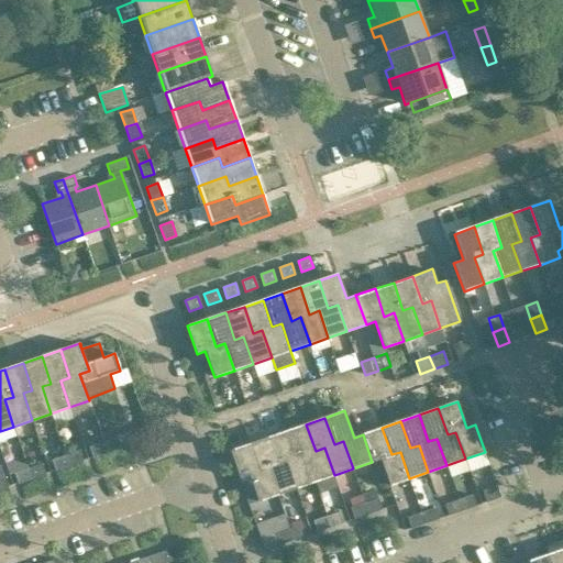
[(316,451),(306,424),(287,431),(297,457),(306,454),(315,482),(334,475),(324,448),(316,451)]
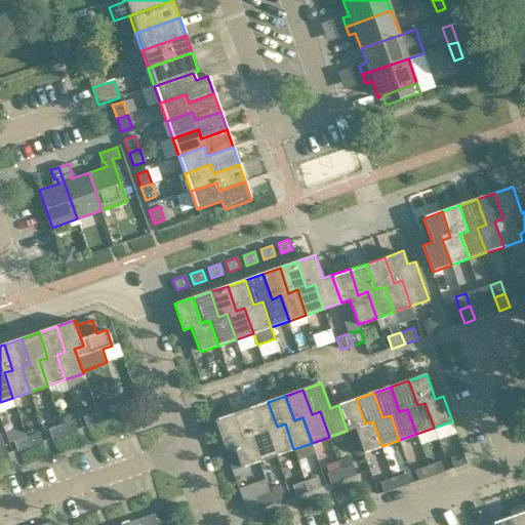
[(365,423),(356,399),(338,405),(347,431),(355,428),(363,452),(381,446),(373,421),(365,423)]
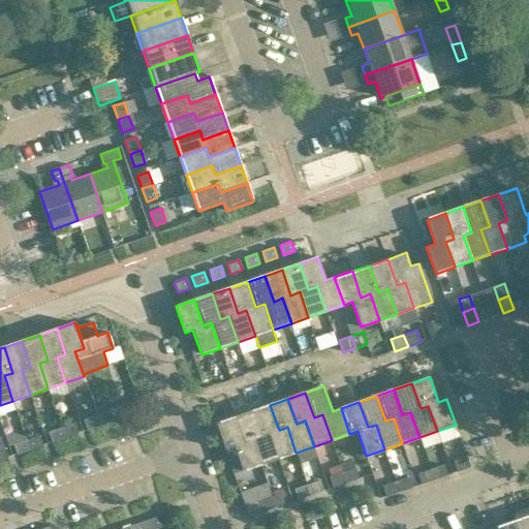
[(279,430),(270,405),(252,411),(260,436),(270,433),(278,459),(296,453),(287,427),(279,430)]
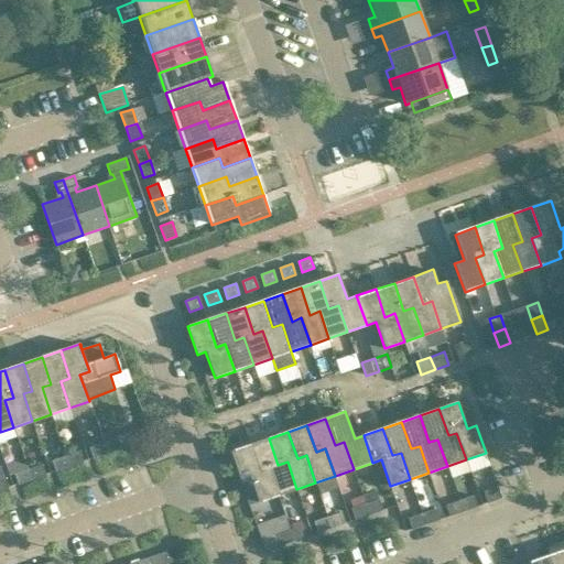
[(121,448),(118,437),(104,443),(108,454),(121,448)]
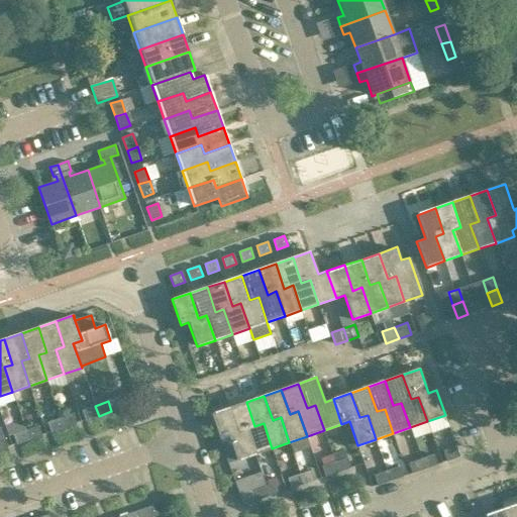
[(254,426),(246,402),(229,408),(238,432),(246,429),(255,454),(272,448),(264,423),(254,426)]
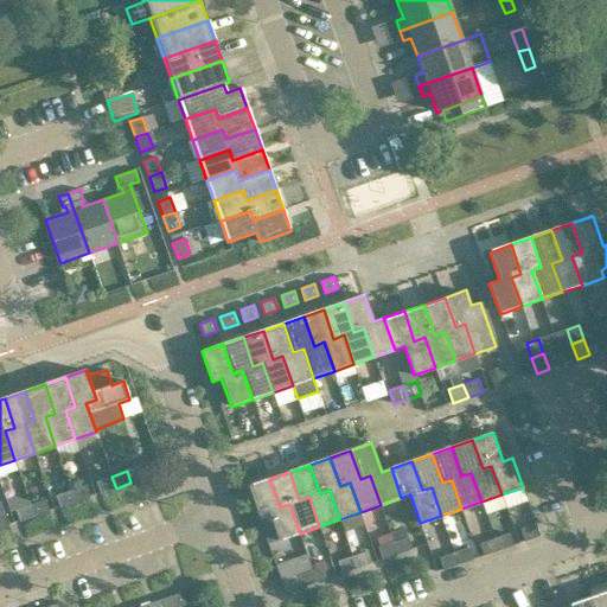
[(116,489),(112,477),(96,483),(100,494),(116,489)]
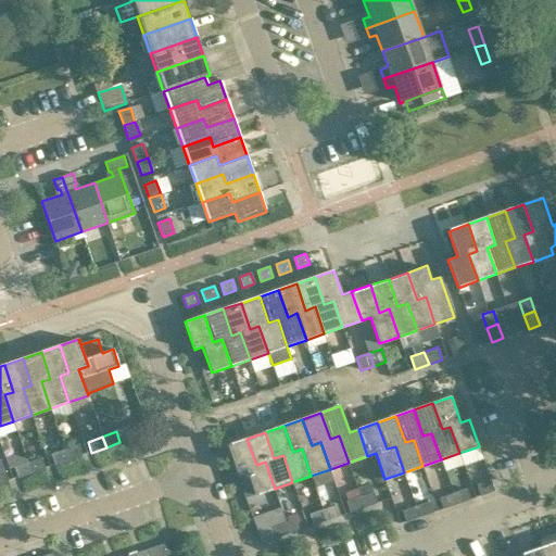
[(256,465),(247,439),(227,445),(237,472),(245,469),(255,495),(275,489),(265,462),(256,465)]
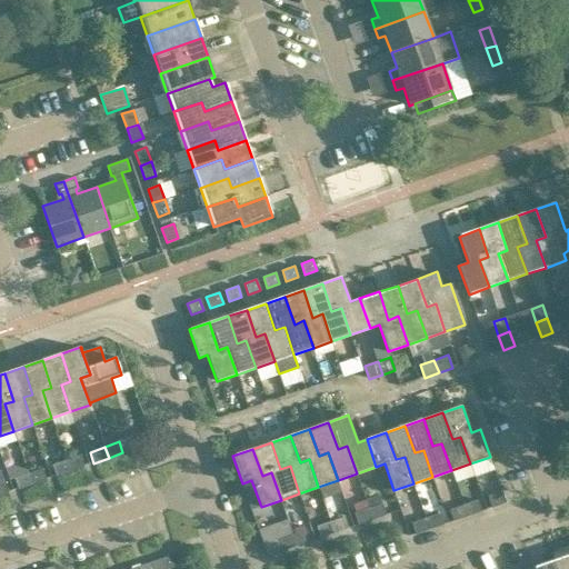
[(85,467),(81,456),(67,460),(71,471),(85,467)]
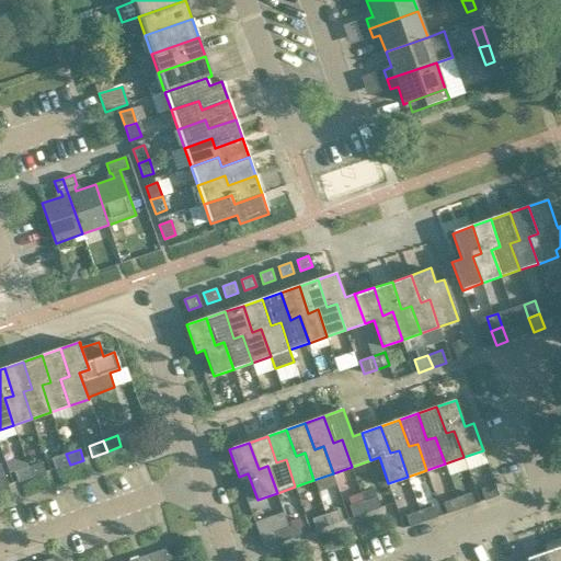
[(70,465),(66,454),(53,459),(56,469),(70,465)]
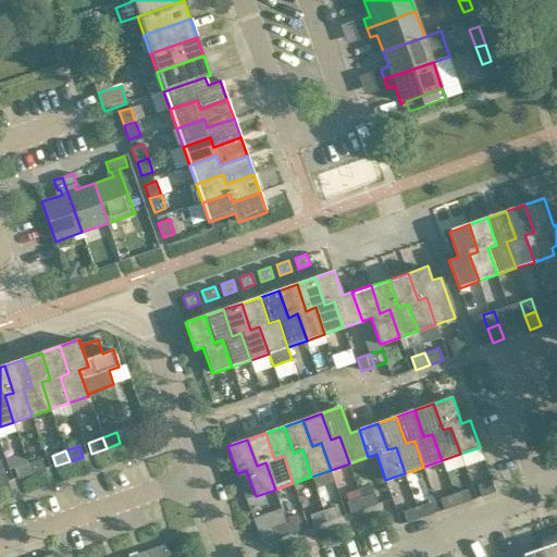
[(33,474),(28,463),(27,465),(24,457),(17,459),(21,467),(15,468),(19,479),(33,474)]
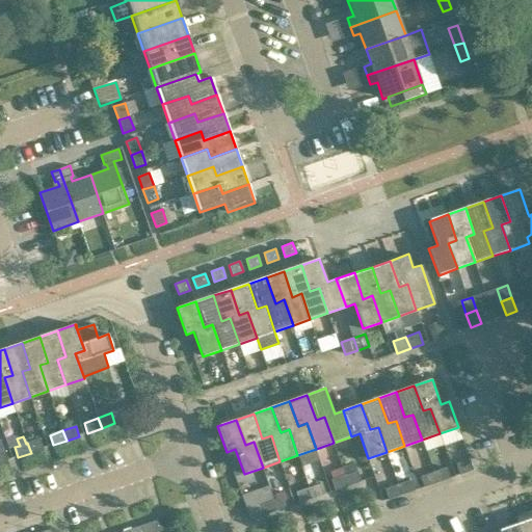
[(44,448),(41,439),(27,443),(31,453),(44,448)]
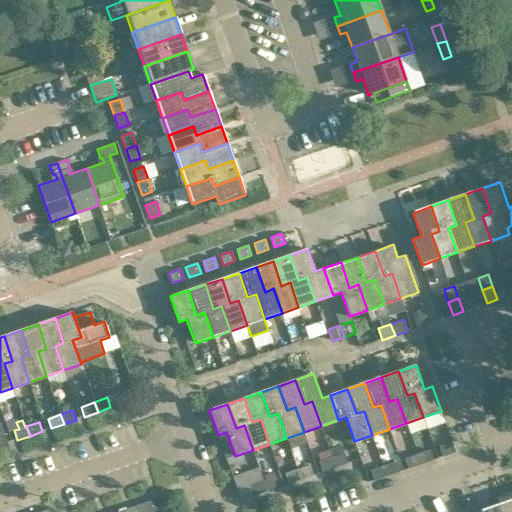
[(455,453),(452,442),(439,447),(442,457),(455,453)]
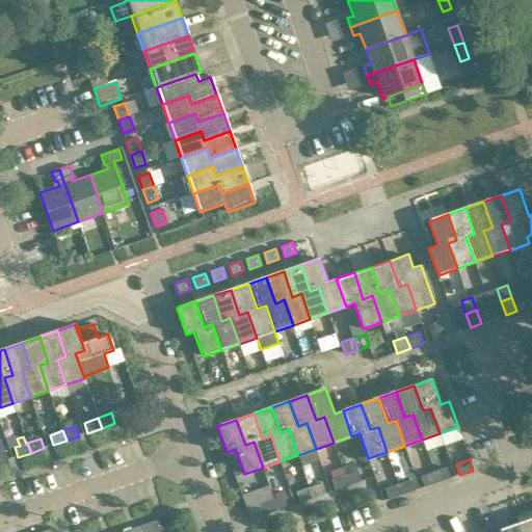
[(447,468),(433,472),(437,483),(450,478),(447,468)]
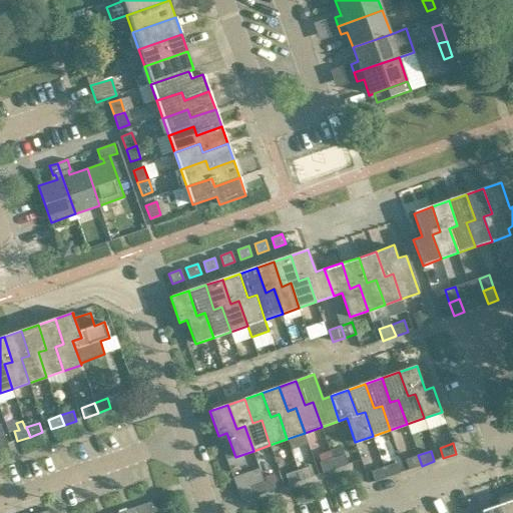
[(345,454),(332,458),(336,469),(349,464),(345,454)]
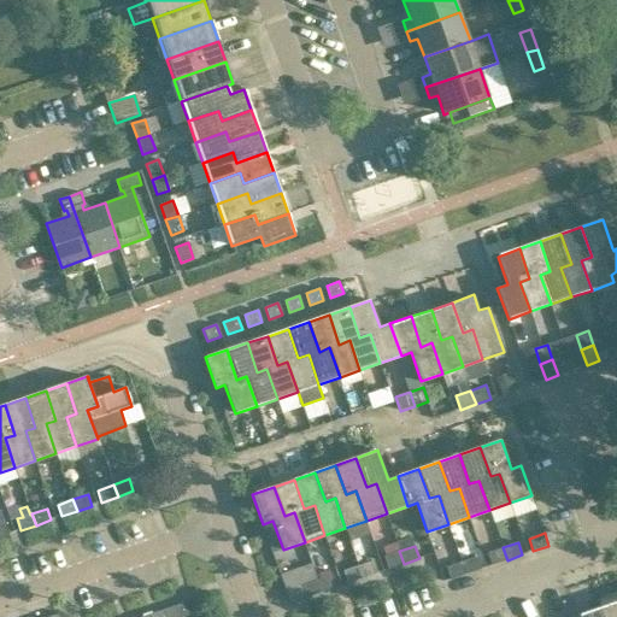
[(507,560),(503,547),(488,553),(492,565),(507,560)]
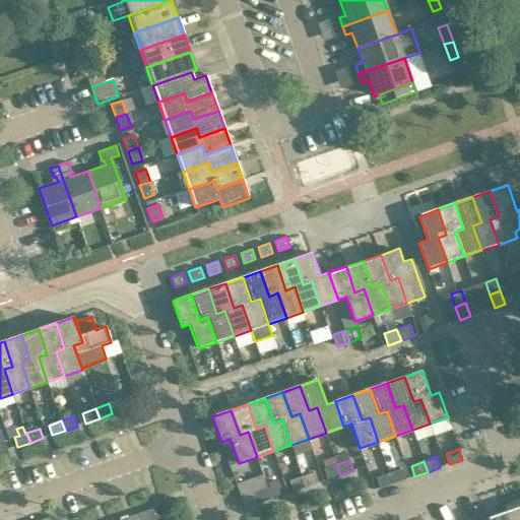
[(340,475),(336,464),(324,469),(327,479),(340,475)]
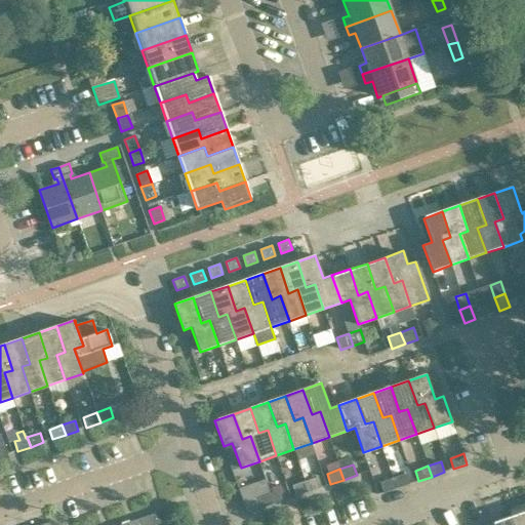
[(406,474),(393,478),(397,489),(409,484),(406,474)]
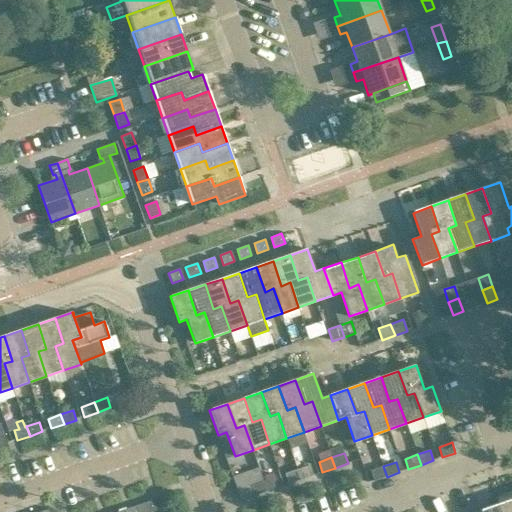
[(313,475),(310,465),(297,469),(301,480),(313,475)]
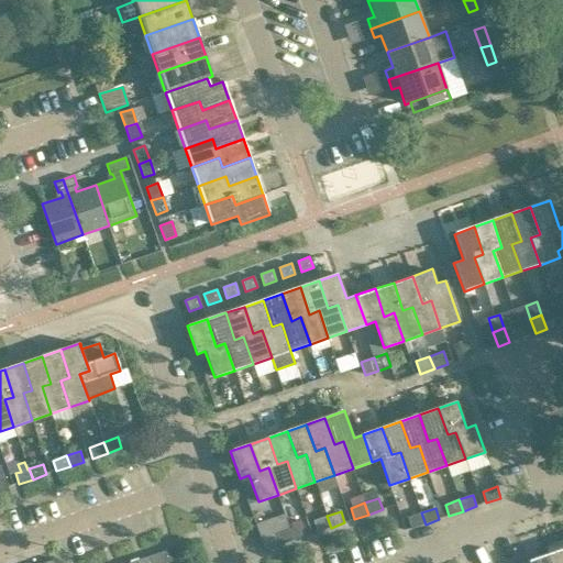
[(426,525),(421,512),(407,518),(411,529),(426,525)]
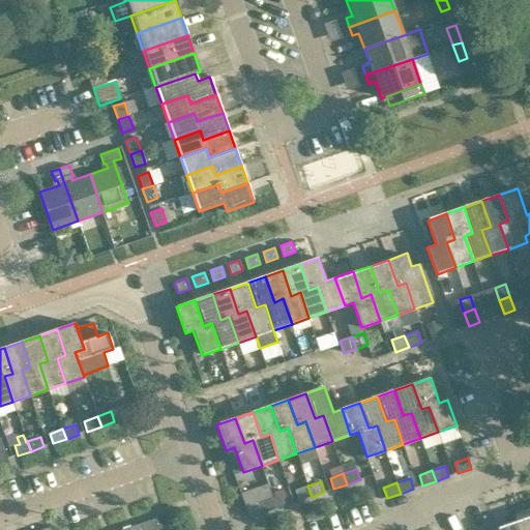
[(307,486),(295,491),(298,501),(312,497),(307,486)]
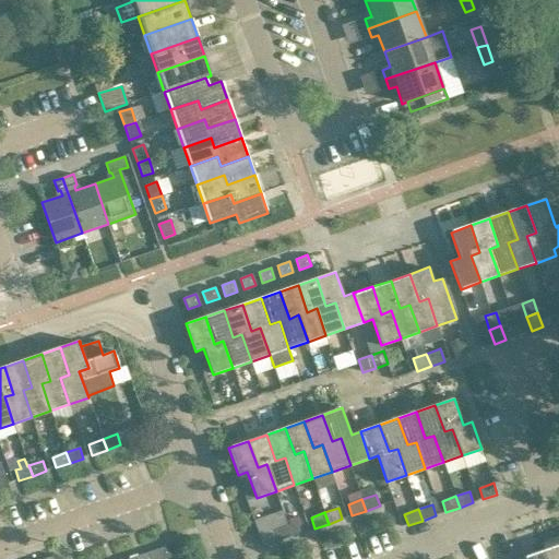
[(305,532),(301,521),(287,525),(292,536),(305,532)]
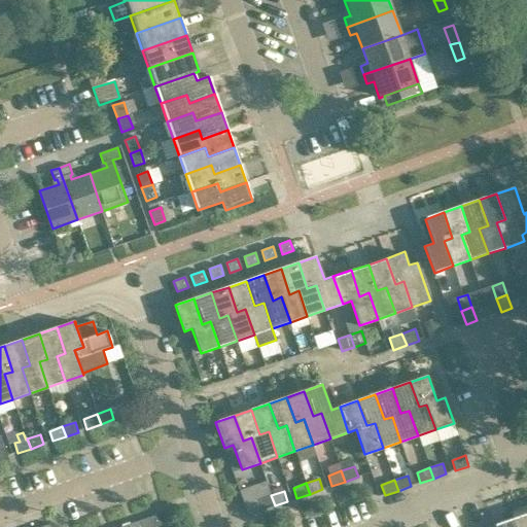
[(275,505),(271,495),(257,499),(261,511),(275,505)]
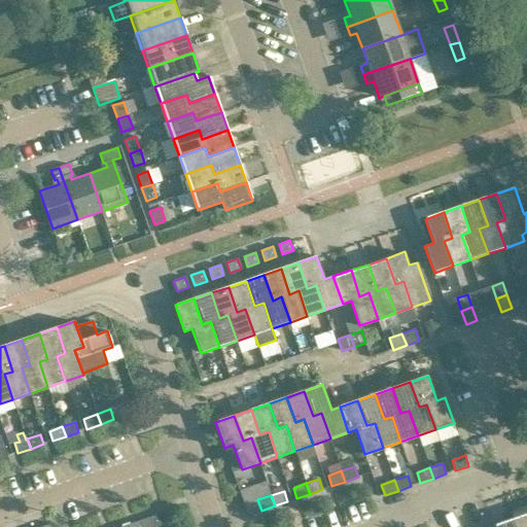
[(526,526),(526,514),(513,520),(515,526),(526,526)]
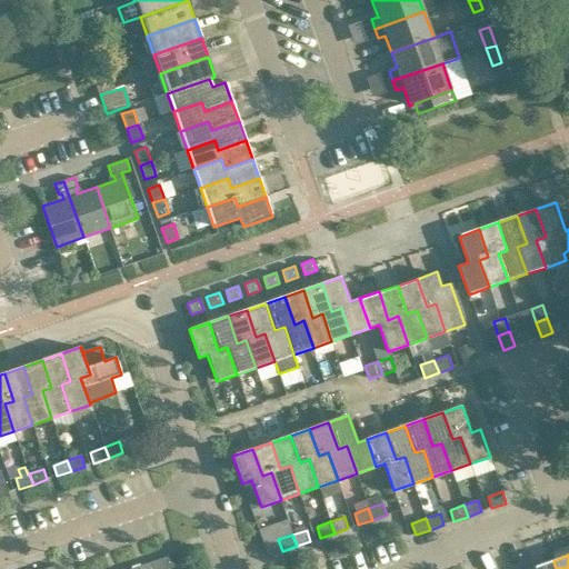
[(168,568),(176,567),(172,556),(159,560),(162,568),(168,568)]
